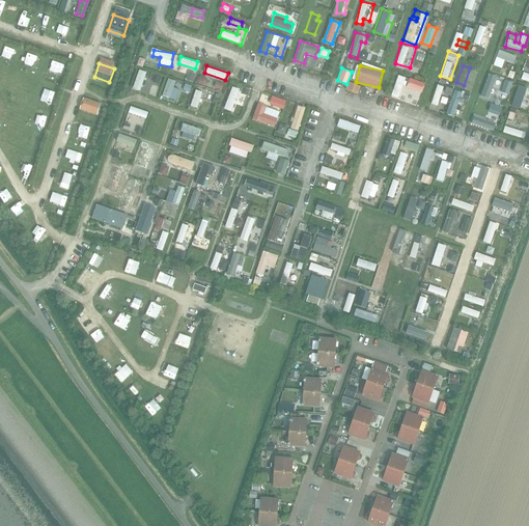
[(141,91),(147,72),(139,70),(133,88),(141,91)]
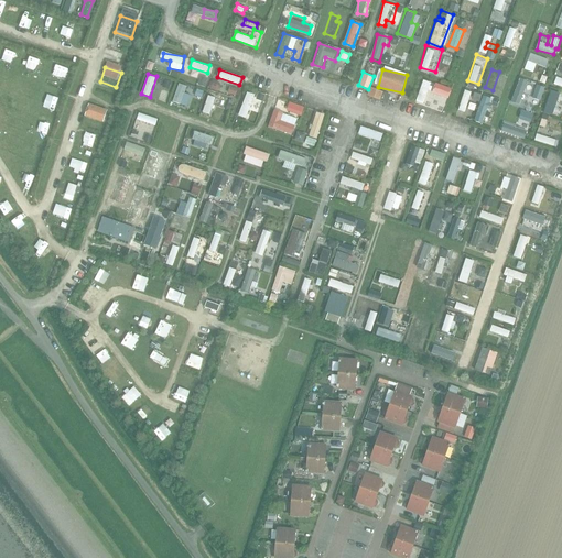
[(198,83),(204,85),(207,77),(202,75),(198,83)]
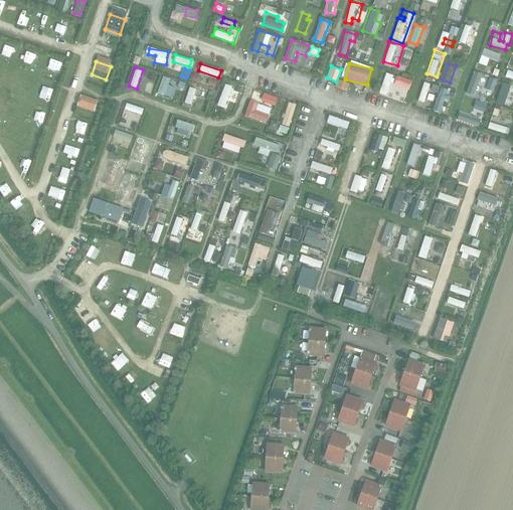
[(473,90),(480,71),(474,68),(467,88),(473,90)]
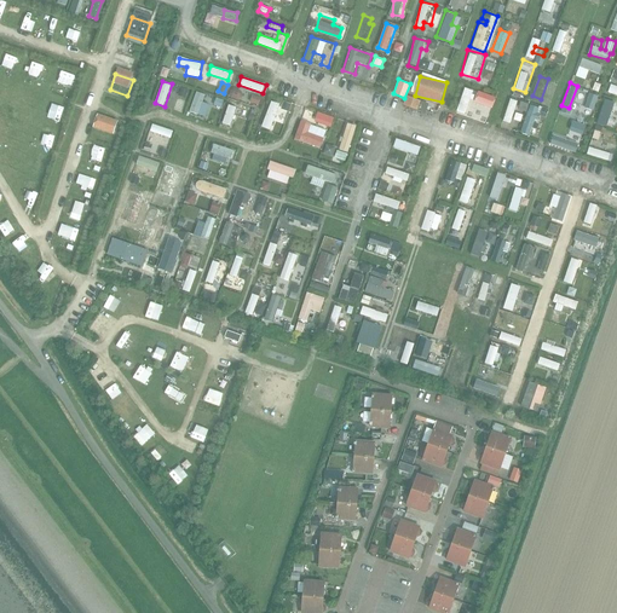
[(203,115),(208,103),(202,102),(206,94),(196,91),(189,109),(203,115)]
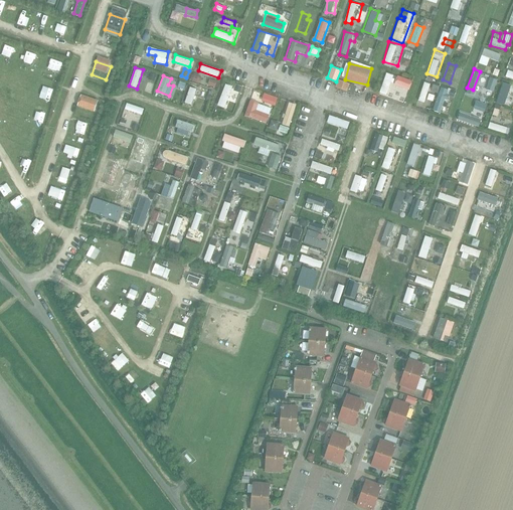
[(395,75),(388,95),(402,101),(409,80),(395,75)]
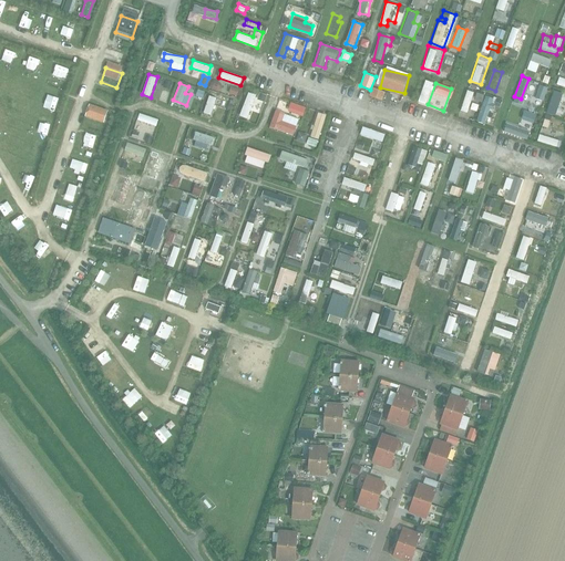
[(372,86),(369,96),(382,100),(384,91),(372,86)]
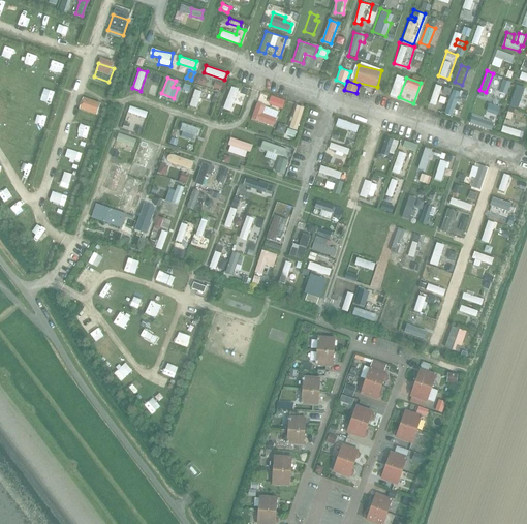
[(428,103),(437,105),(442,85),(433,83),(428,103)]
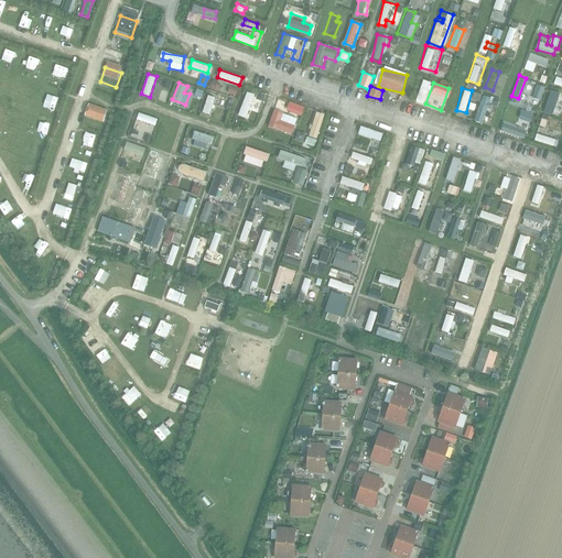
[(246,91),(238,116),(249,119),(257,95),(246,91)]
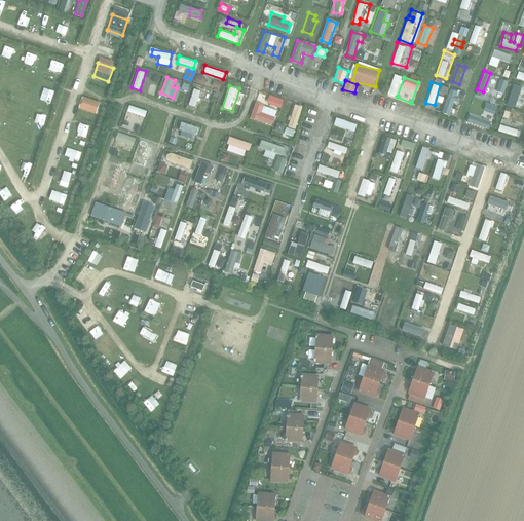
[(195,107),(201,90),(193,88),(188,105),(195,107)]
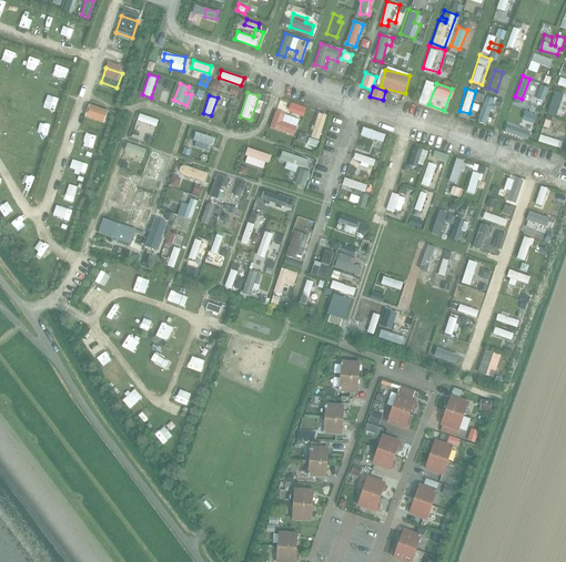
[(547,113),(555,115),(562,98),(555,95),(547,113)]
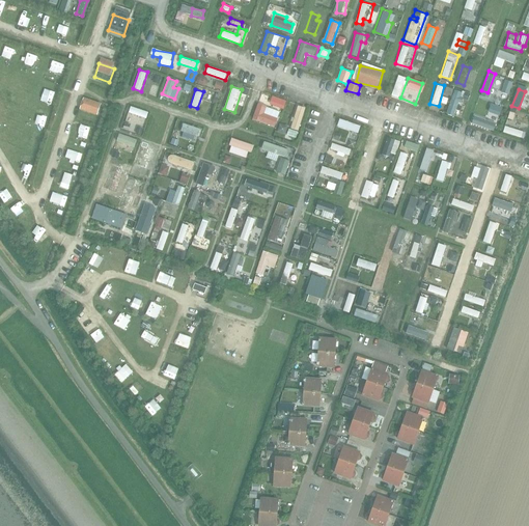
[(450,93),(445,112),(450,113),(454,94),(450,93)]
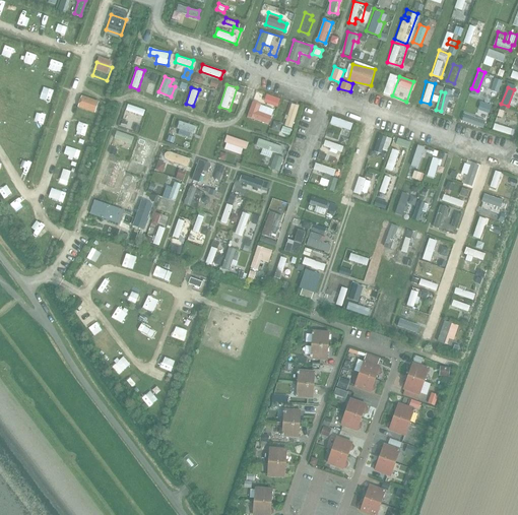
[(467,93),(462,113),(471,115),(475,95),(467,93)]
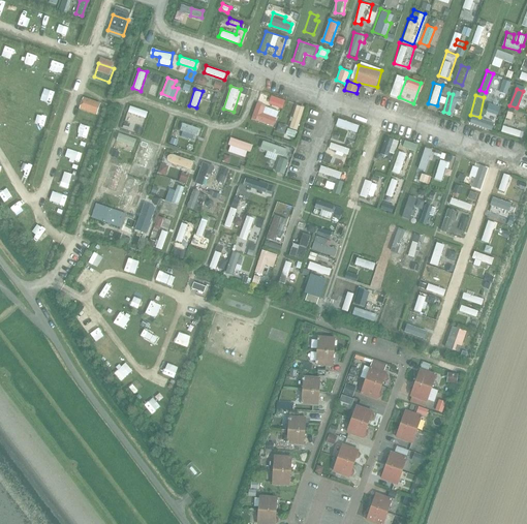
[(98,110),(81,103),(76,115),(95,121),(98,110)]
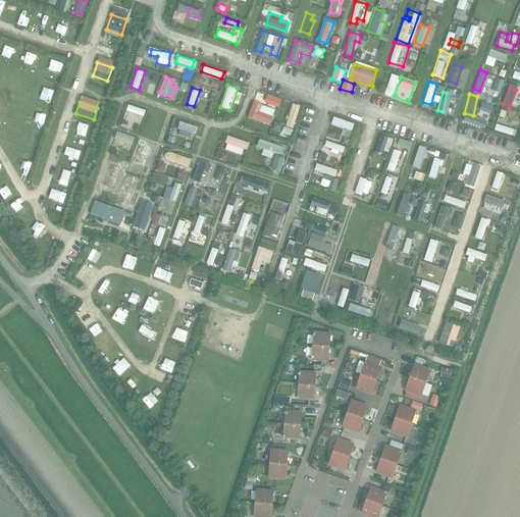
[(252,102),(248,117),(271,123),(275,108),(252,102)]
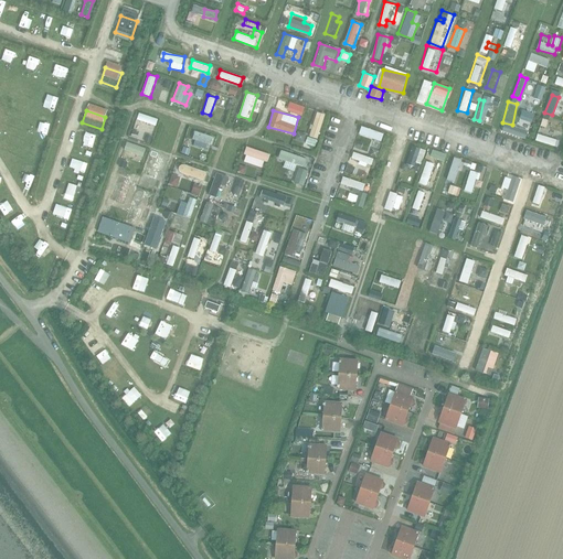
[(137,120),(157,126),(159,118),(139,114),(137,120)]
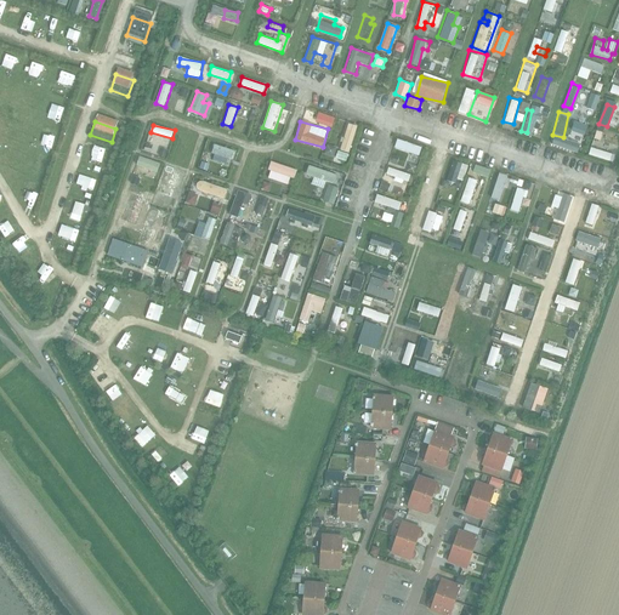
[(348,125),(340,149),(350,152),(357,127),(348,125)]
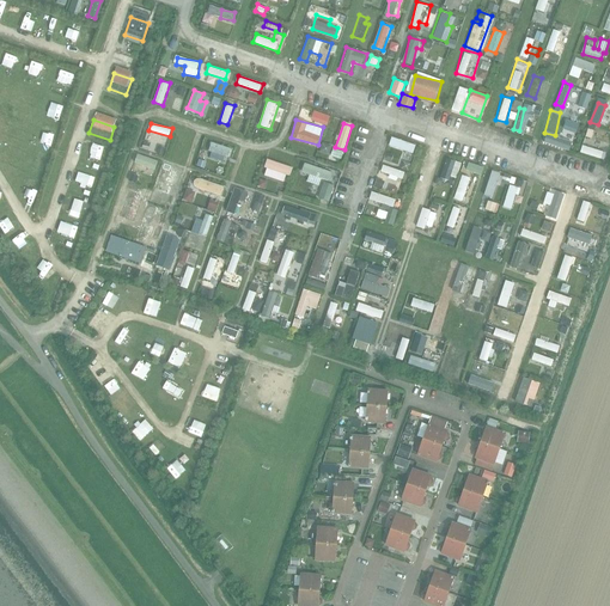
[(568,123),(563,134),(573,138),(578,127),(568,123)]
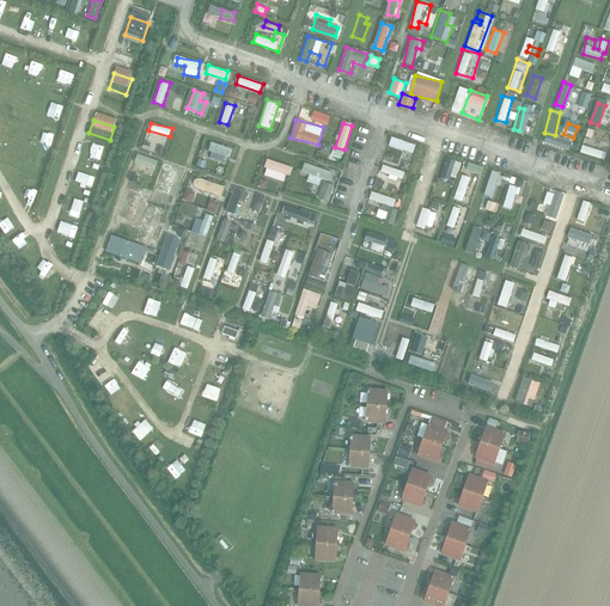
[(386,153),(397,158),(400,150),(410,153),(414,145),(391,138),(386,153)]
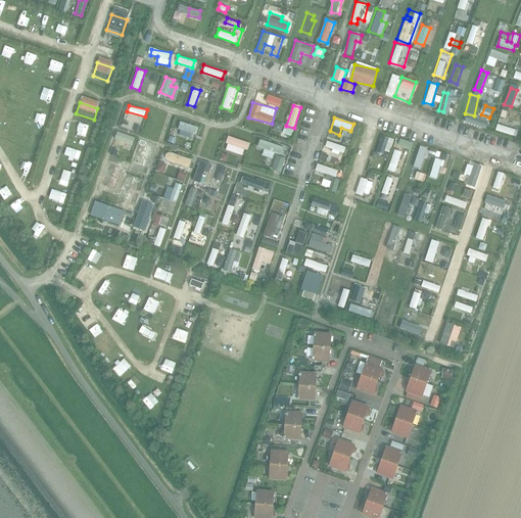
[(515,136),(518,125),(500,119),(495,131),(515,136)]
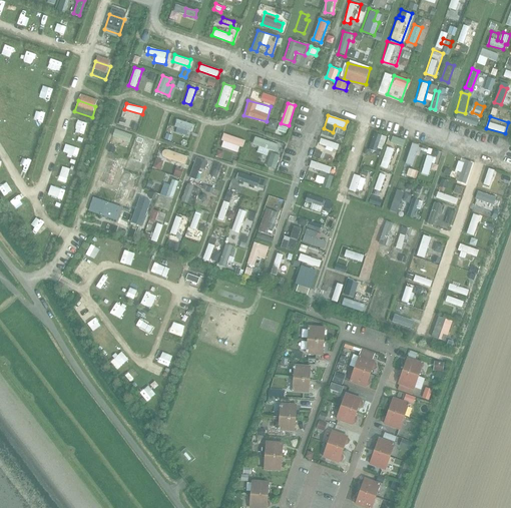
[(177,119),(174,129),(191,133),(194,124),(177,119)]
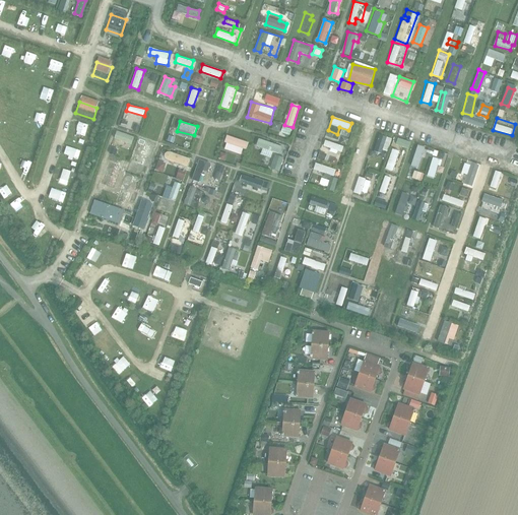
[(132,144),(134,136),(117,131),(115,138),(132,144)]
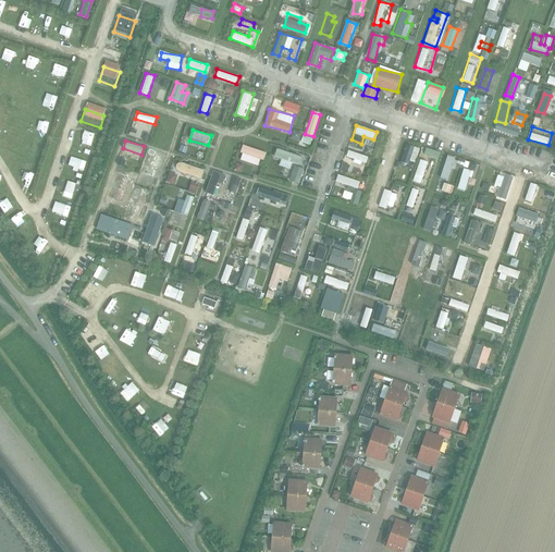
[(416,164),(419,146),(404,144),(402,162),(416,164)]
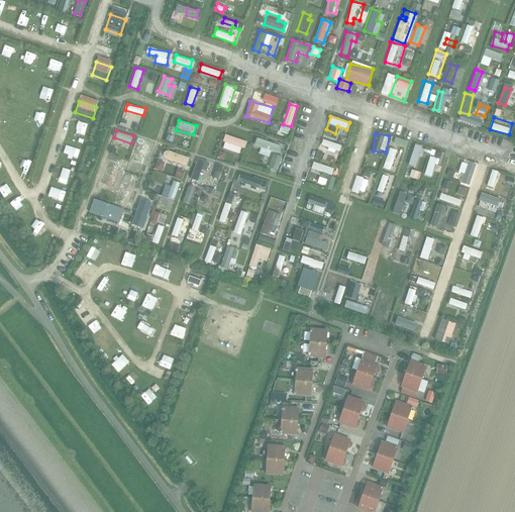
[(240,151),(242,138),(225,135),(223,149),(240,151)]
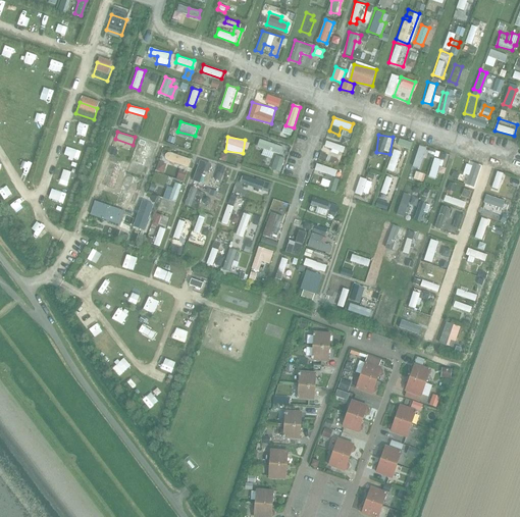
[(131,165),(142,169),(152,142),(140,138),(131,165)]
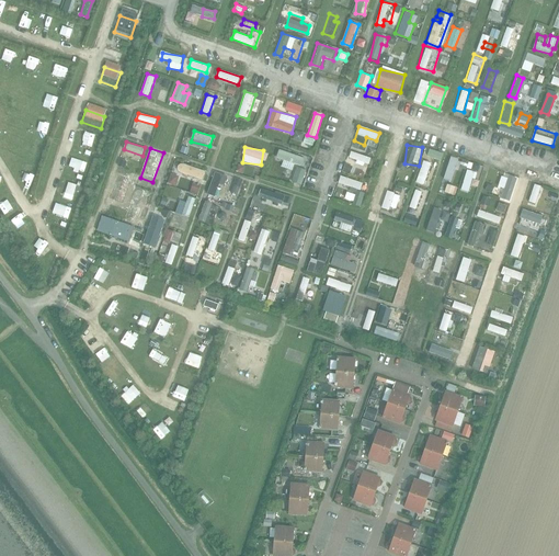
[(349,158),(369,163),(371,157),(350,151),(349,158)]
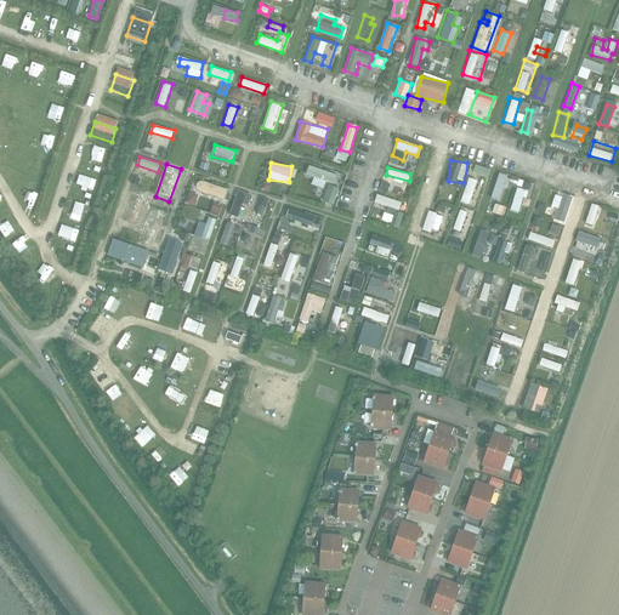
[(490,198),(503,200),(507,175),(495,172),(490,198)]
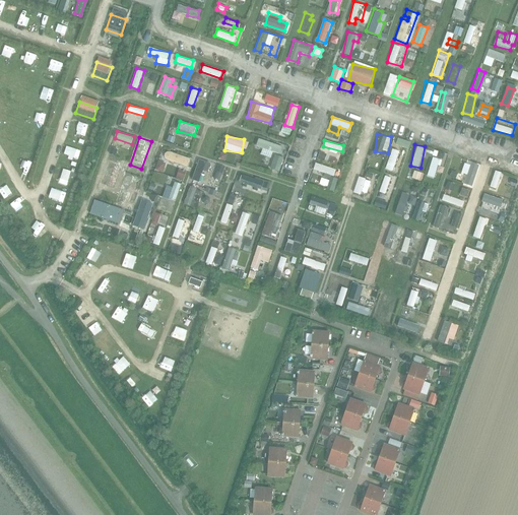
[(430,152),(423,171),(433,175),(440,156),(430,152)]
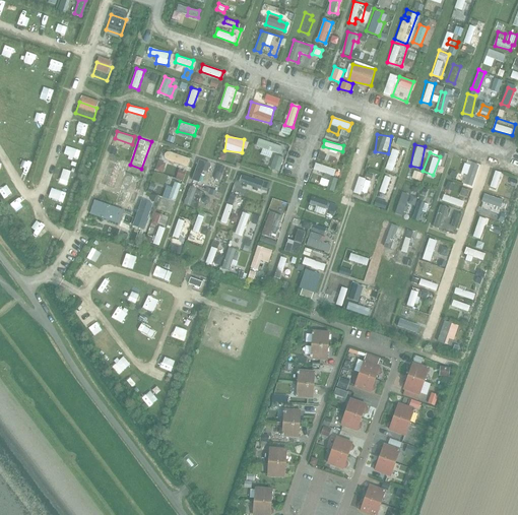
[(210,174),(213,164),(199,158),(192,181),(200,184),(204,172),(210,174)]
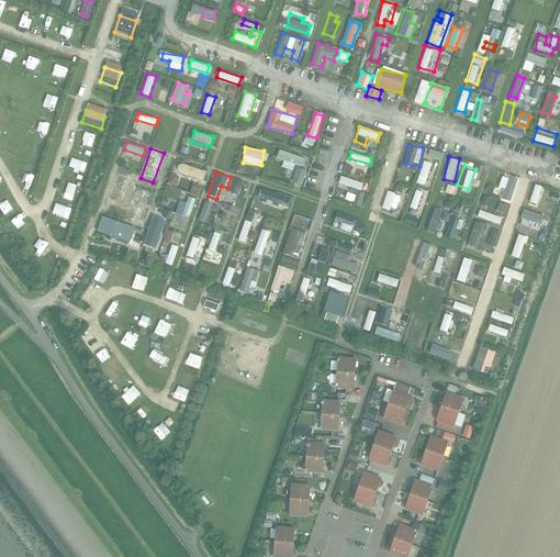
[(496,185),(511,190),(513,187),(521,190),(523,181),(501,173),(496,185)]
